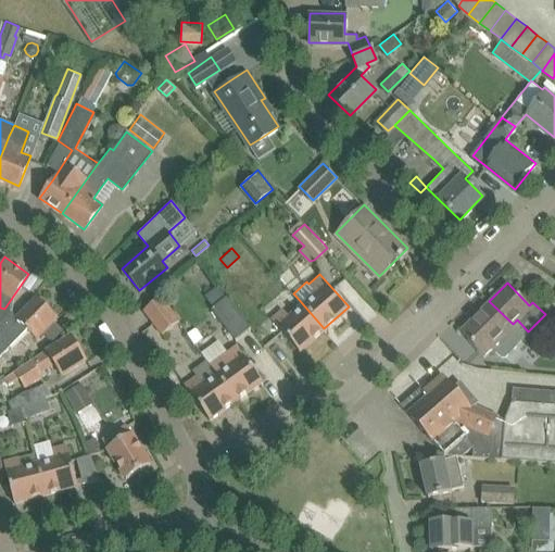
[(179,320),(161,296),(143,309),(162,333),(179,320)]
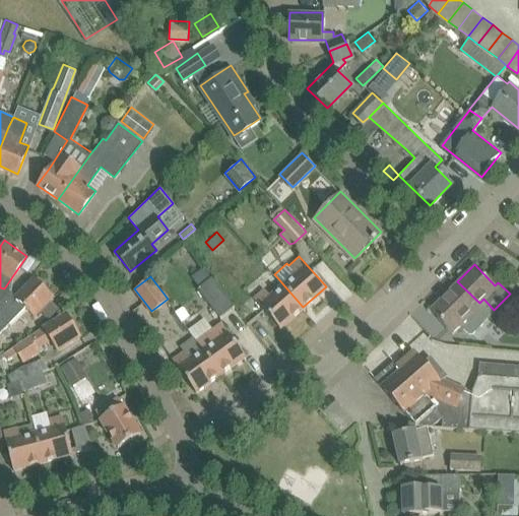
[(211,276),(197,287),(219,316),(234,305),(211,276)]
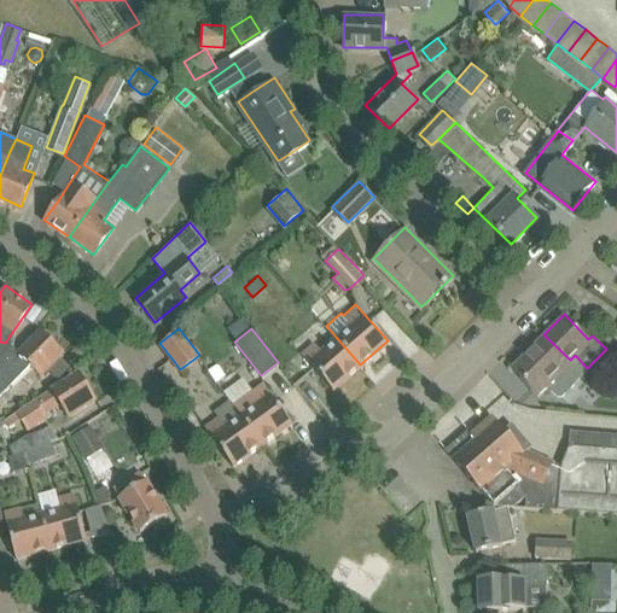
[(336,337),(329,328),(301,352),(332,389),(360,365),(336,337)]
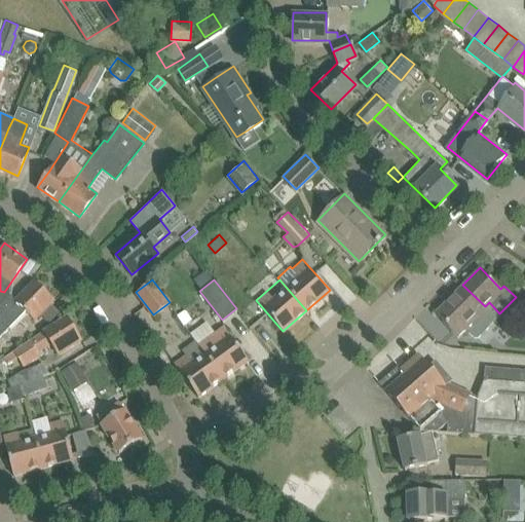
[(7,298),(0,305),(0,333),(24,309),(35,320),(39,314),(54,299),(34,281),(20,295),(16,299),(11,294),(7,298)]
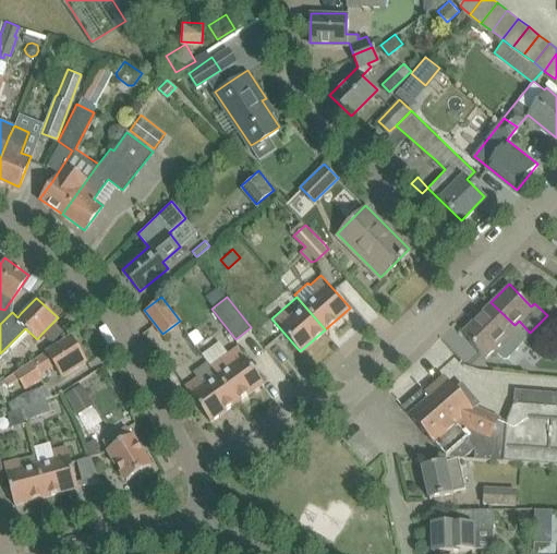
[(515,325),(491,302),(462,330),(486,354),(495,346),(505,357),(518,345),(523,338),(529,342),(533,337),(529,334),(530,333),(519,321),(515,325)]
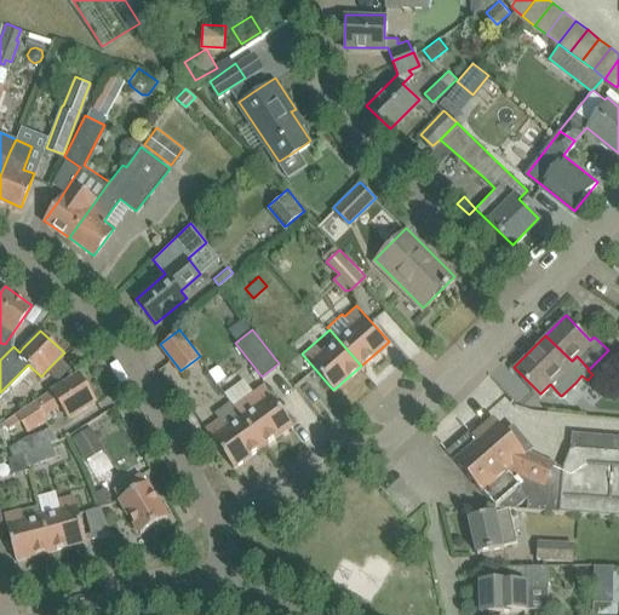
[(284,365),(292,377),(301,369),(291,358),(284,365)]
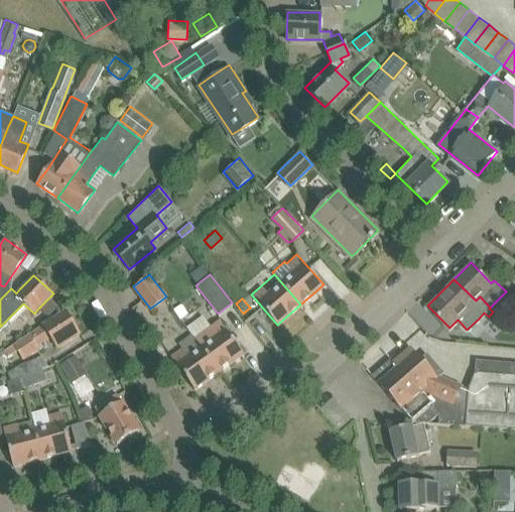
[(174,307),(180,317),(187,312),(181,302),(174,307)]
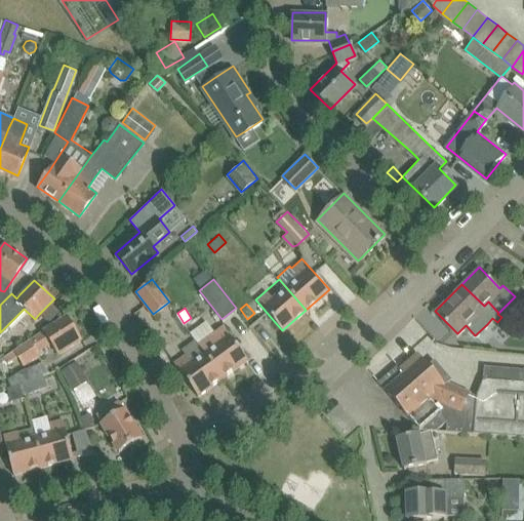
[(67,315),(28,339),(4,355),(8,361),(17,355),(24,364),(43,352),(40,347),(50,341),(57,353),(81,338),(67,315)]
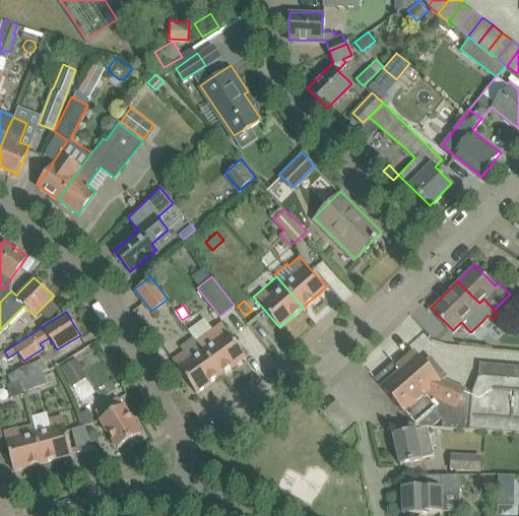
[(245,355),(234,338),(221,322),(197,339),(220,372),(245,355)]
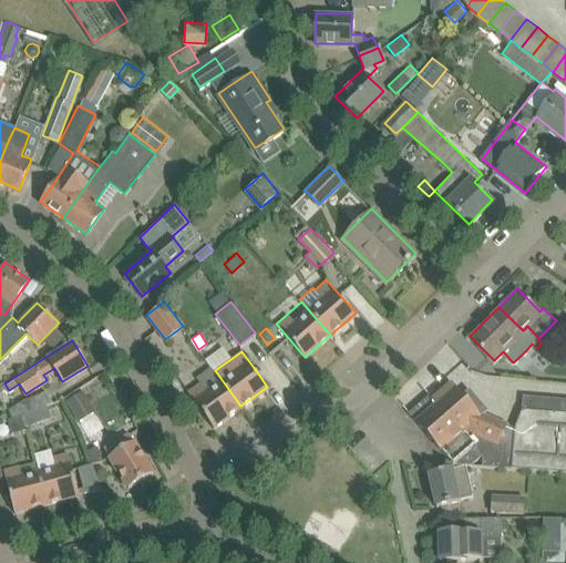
[(240,406),(220,378),(215,370),(211,365),(196,376),(199,382),(188,391),(214,426),(240,406)]
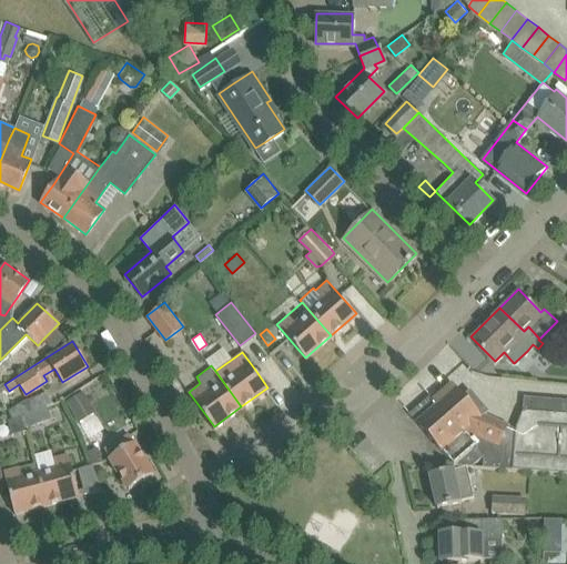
[(566,399),(524,395),(523,409),(515,426),(484,412),(487,409),(469,388),(462,393),(452,382),(434,398),(437,403),(417,421),(454,463),(472,464),(483,454),(482,465),(566,471),(566,399)]
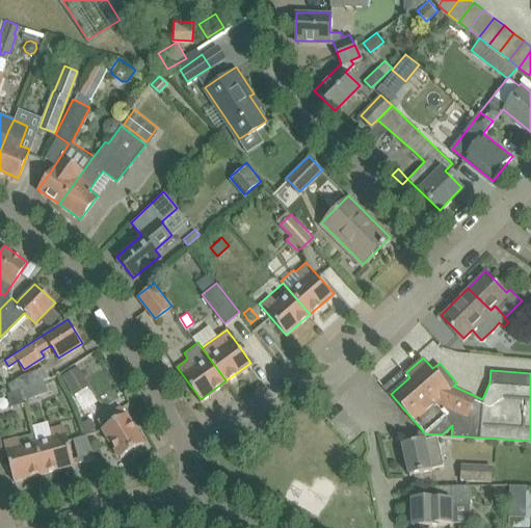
[(21,374),(7,383),(10,391),(22,387),(44,377),(50,375),(43,365),(21,374)]
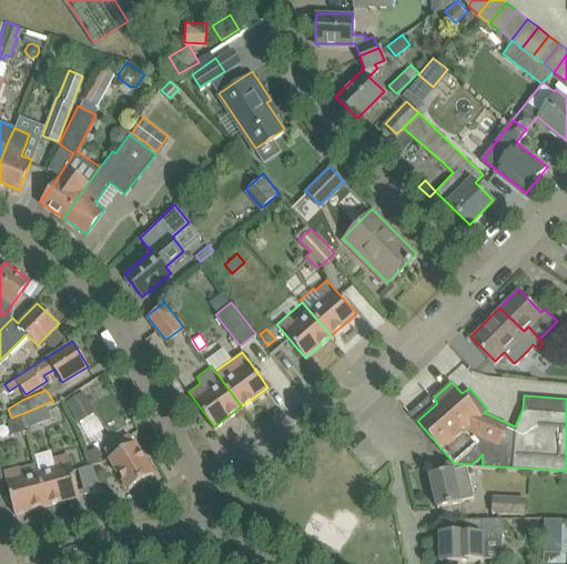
[(67,402),(77,419),(93,409),(83,392),(67,402)]
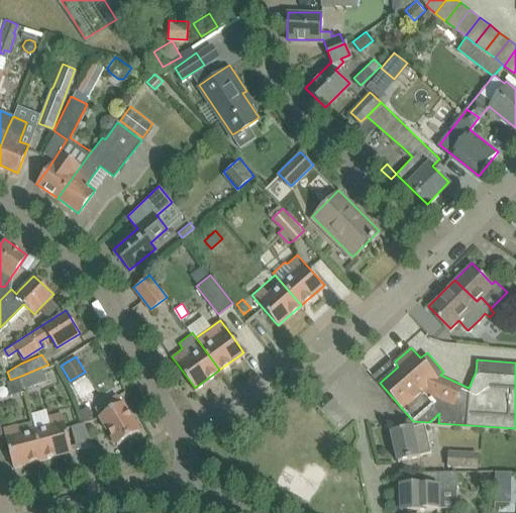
[(32,371),(21,376),(25,387),(37,383),(32,371)]
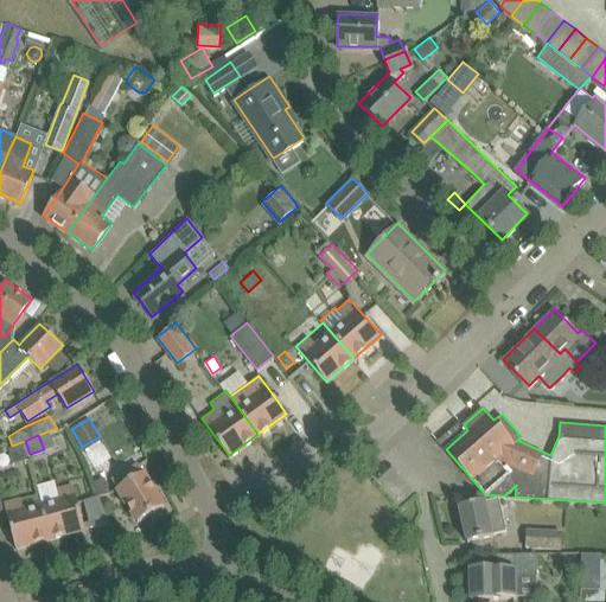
[(12,446),(8,447),(12,462),(26,458),(25,455),(30,454),(25,441),(12,446)]
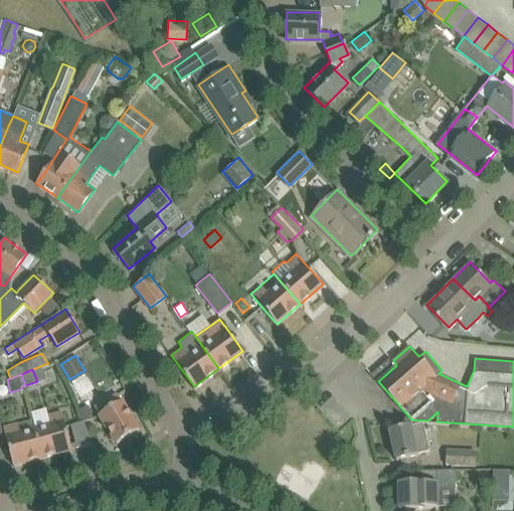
[(95,406),(106,424),(116,442),(139,428),(117,392),(95,406)]
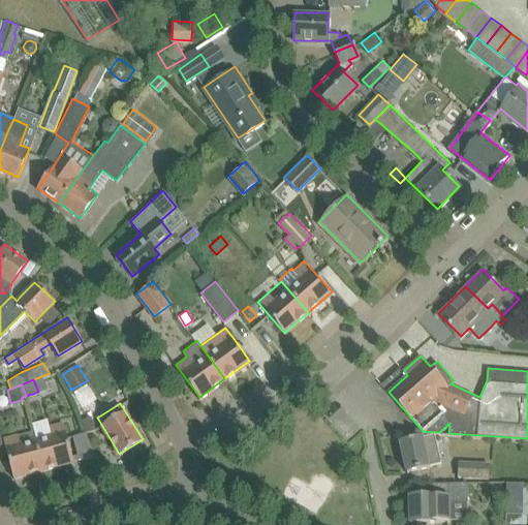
[(82,418),(86,430),(95,426),(91,414),(82,418)]
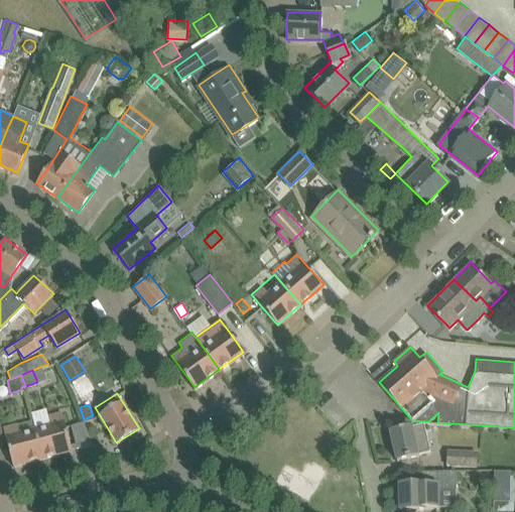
[(50,423),(34,428),(42,457),(72,449),(67,429),(61,411),(48,415),(50,423)]
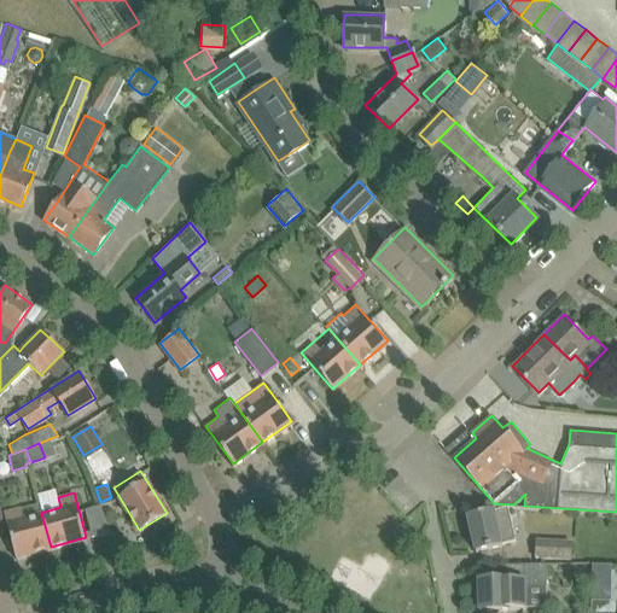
[(493,508),(492,509),(467,514),(476,549),(516,539),(513,529),(507,506),(493,509),(493,508)]
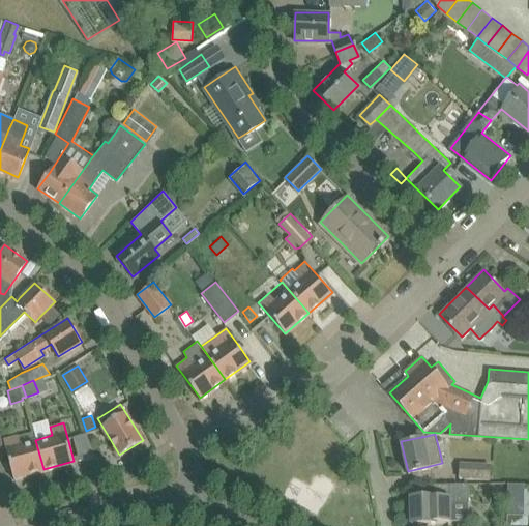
[(17,436),(3,439),(7,457),(13,477),(43,469),(35,440),(19,444),(17,436)]
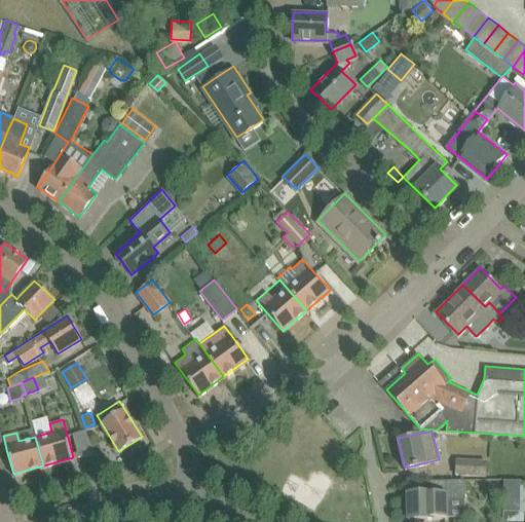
[(456,456),(455,474),(487,475),(487,458),(456,456)]
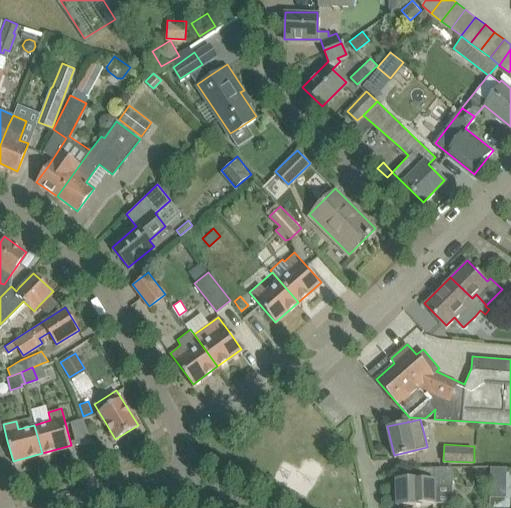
[(452,465),(418,466),(418,478),(397,479),(397,482),(394,484),(394,494),(397,495),(397,504),(420,504),(420,502),(434,502),(434,485),(453,484),(452,465)]
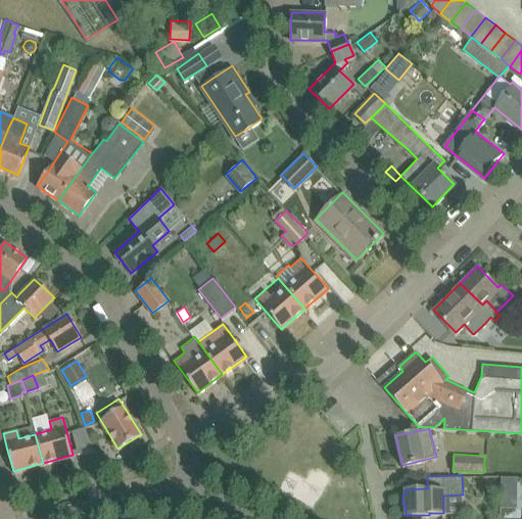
[(500,491),(500,507),(516,508),(516,492),(500,491)]
